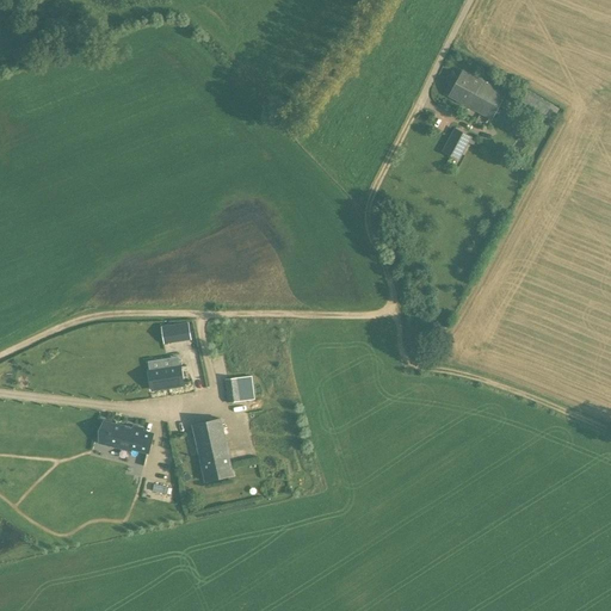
[(506,93),(463,71),(449,97),(492,119),(506,93)]
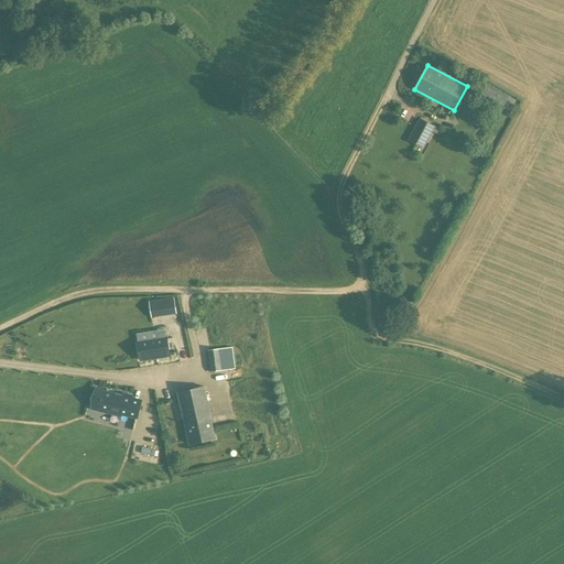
[(509,99),(485,86),(479,98),(502,110),(509,99)]
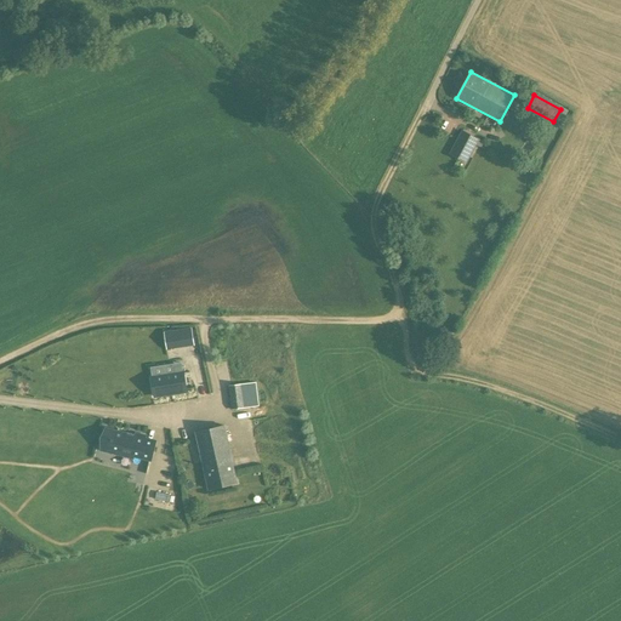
[(467,160),(472,151),(477,141),(462,132),(451,152),(467,160)]
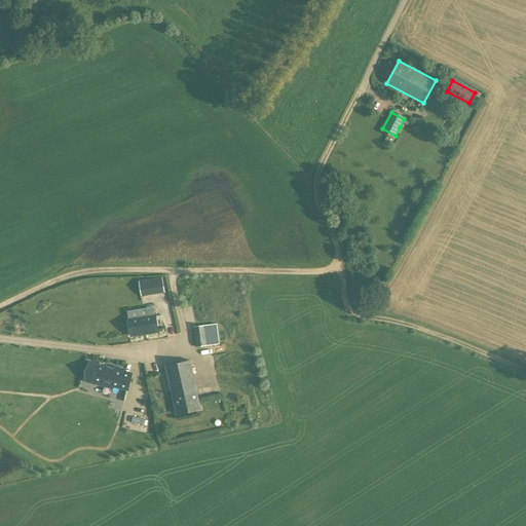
[(152,293),(151,280),(139,283),(141,294),(152,293)]
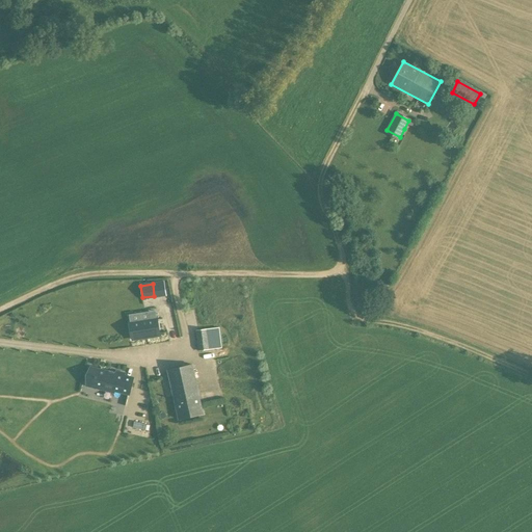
[(130,323),(132,340),(159,336),(157,319),(156,319),(155,314),(149,315),(150,320),(130,323)]
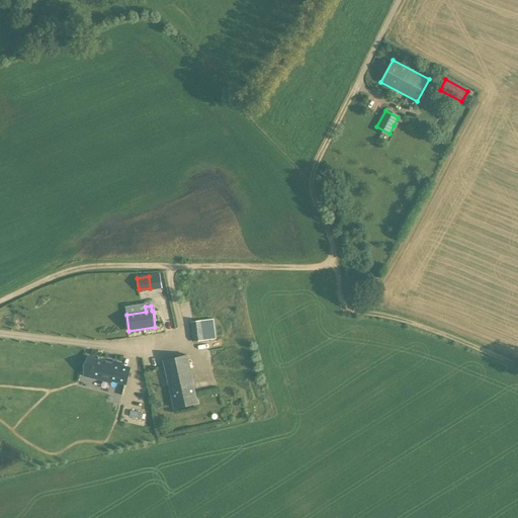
[(211,321),(199,322),(199,321),(191,322),(193,342),(202,340),(200,328),(212,327),(211,321)]
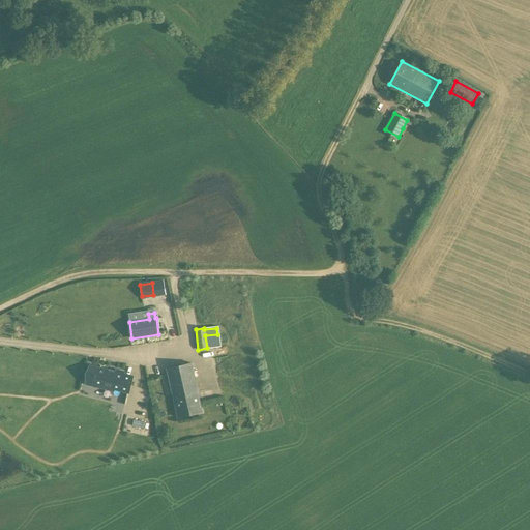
[(192,363),(167,369),(177,417),(202,412),(192,363)]
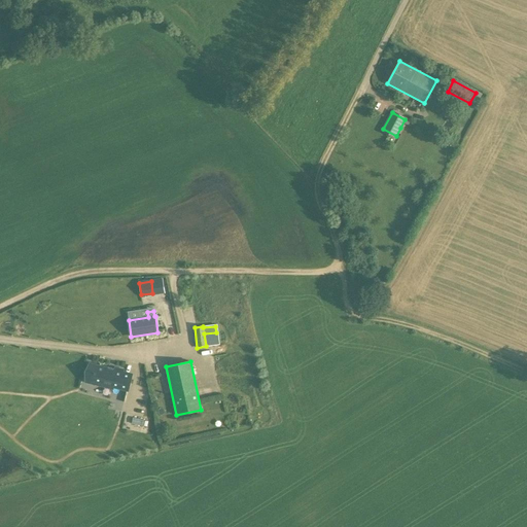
[(119,388),(128,390),(132,375),(123,373),(124,371),(114,369),(113,373),(106,371),(107,369),(97,365),(95,373),(94,373),(94,375),(92,384),(113,389),(113,387),(119,388)]
